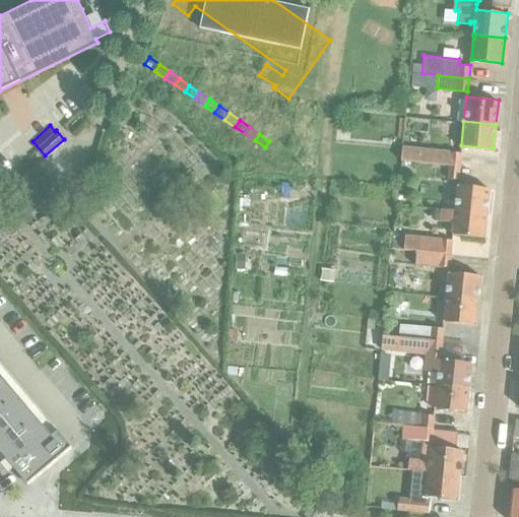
[(269,141),(265,147),(275,154),(279,147),(269,141)]
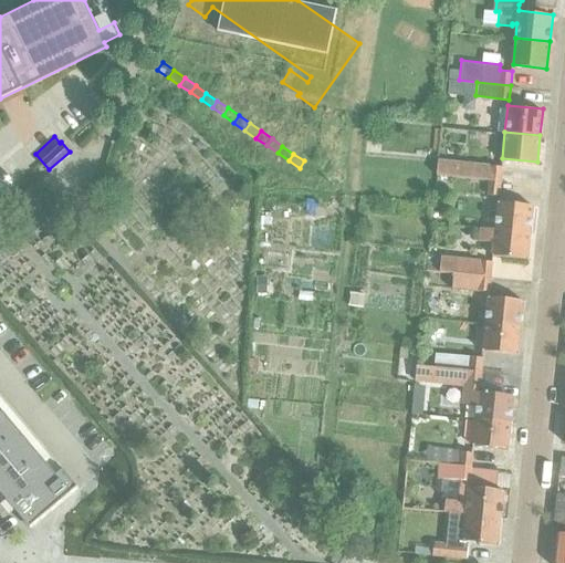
[(489,177),(489,179),(500,180),(502,164),(438,157),(436,173),(489,177)]
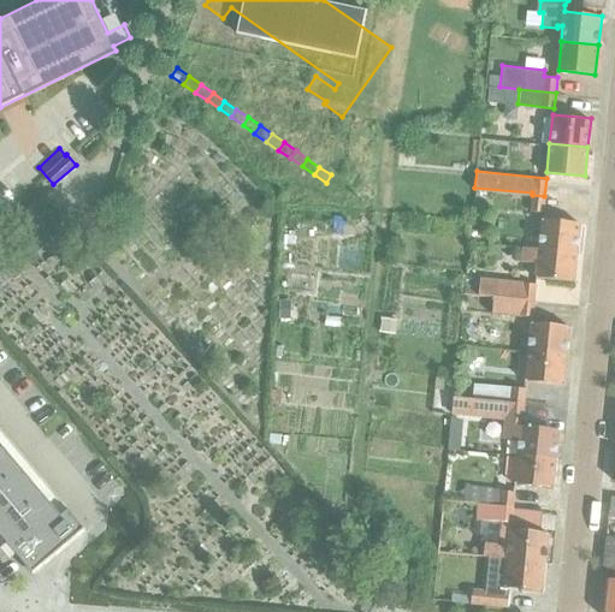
[(544,196),(532,195),(530,208),(543,209),(544,196)]
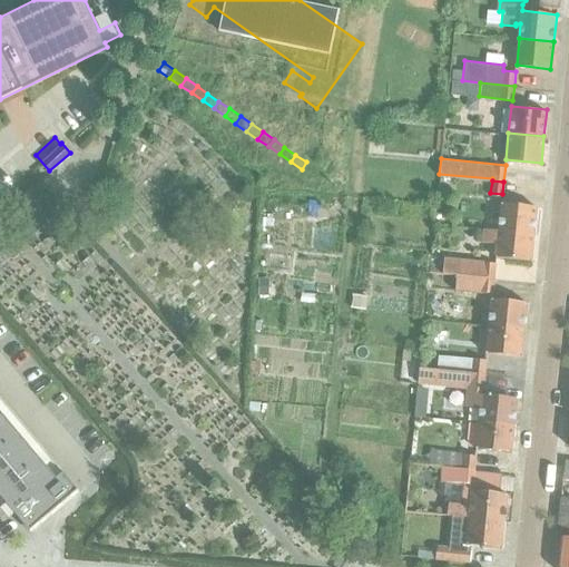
[(501,201),(499,228),(533,233),(537,205),(501,201)]
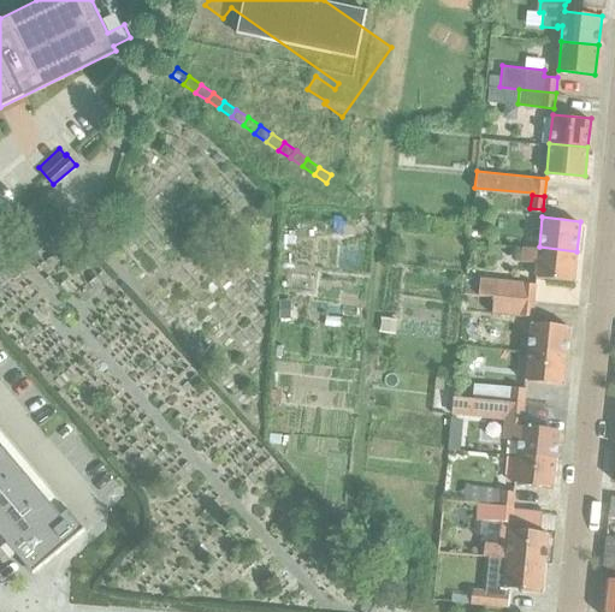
[(521,260),(538,261),(536,277),(573,280),(577,251),(539,247),(522,245),(521,260)]
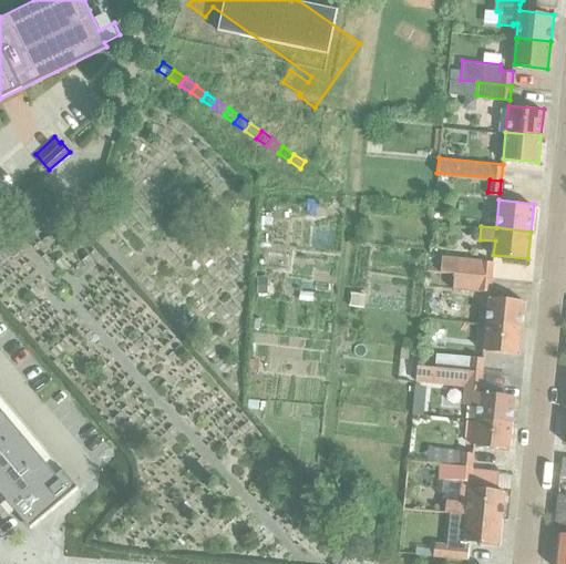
[(453,272),(491,276),(492,259),(441,254),(440,269),(453,272)]
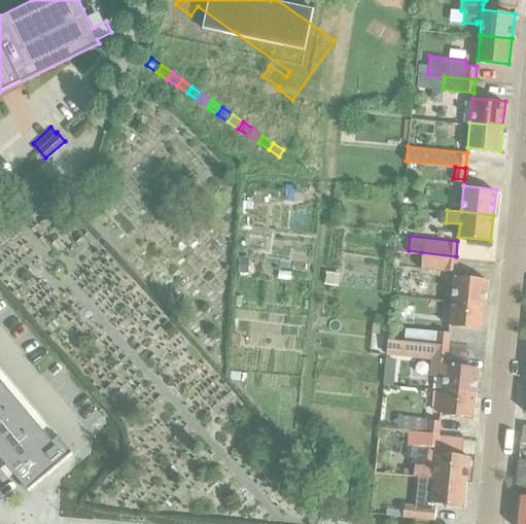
[(456,256),(421,252),(420,266),(454,269),(456,256)]
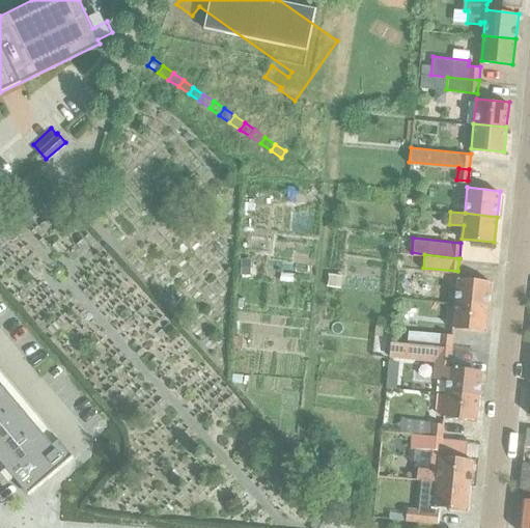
[(457,276),(454,303),(487,306),(491,279),(457,276)]
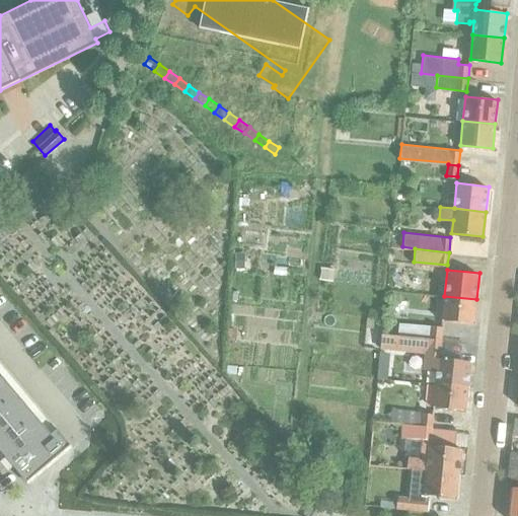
[(476,299),(444,296),(442,320),(473,323),(476,299)]
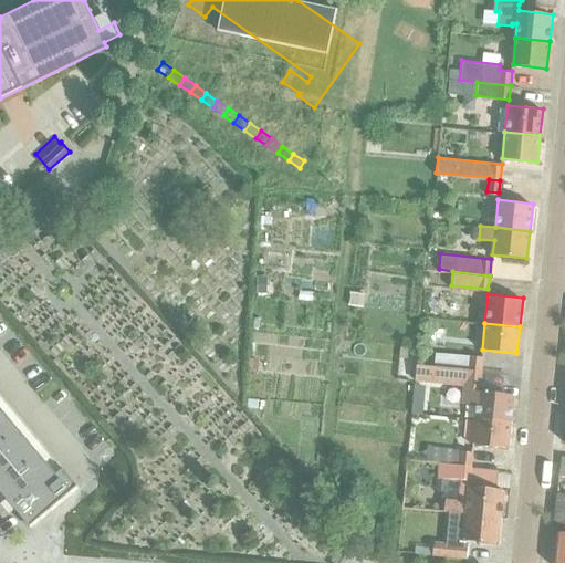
[(399,344),(398,355),(407,356),(408,345),(399,344)]
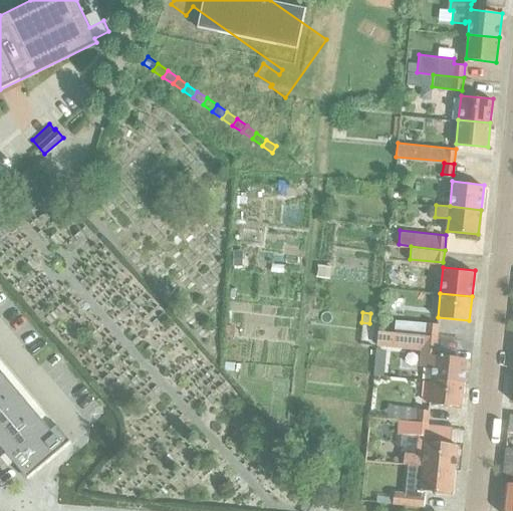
[(396,318),(394,331),(437,335),(438,322),(396,318)]
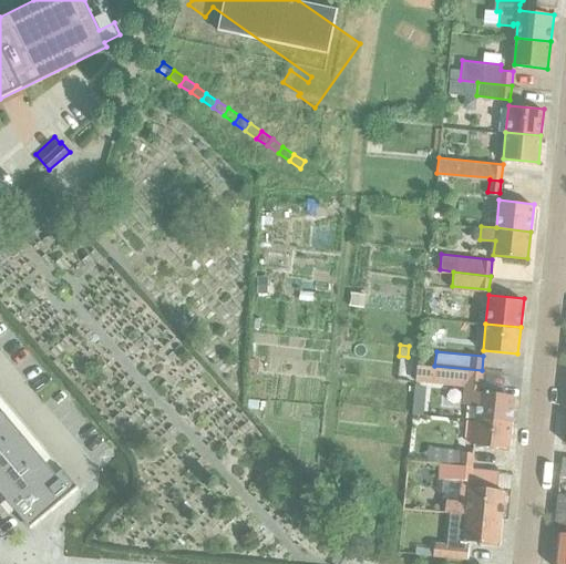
[(477,404),(475,419),(511,422),(514,395),(489,392),(489,390),(486,390),(486,391),(480,391),(482,370),(434,366),(417,363),(415,378),(466,383),(464,398),(467,403),(477,404)]
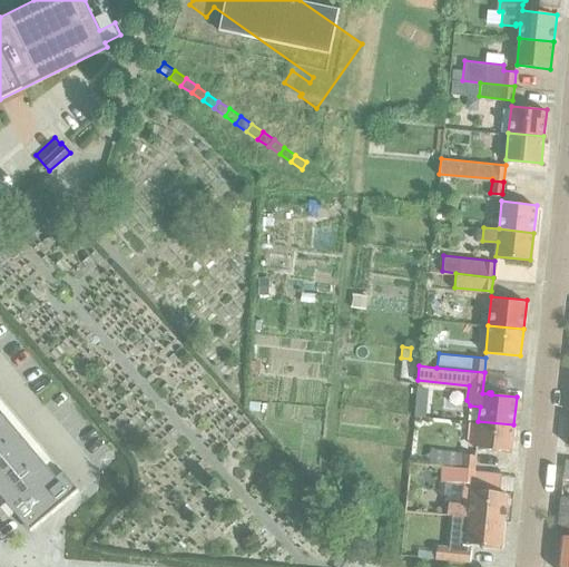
[(413,413),(425,414),(429,387),(417,385),(413,413)]
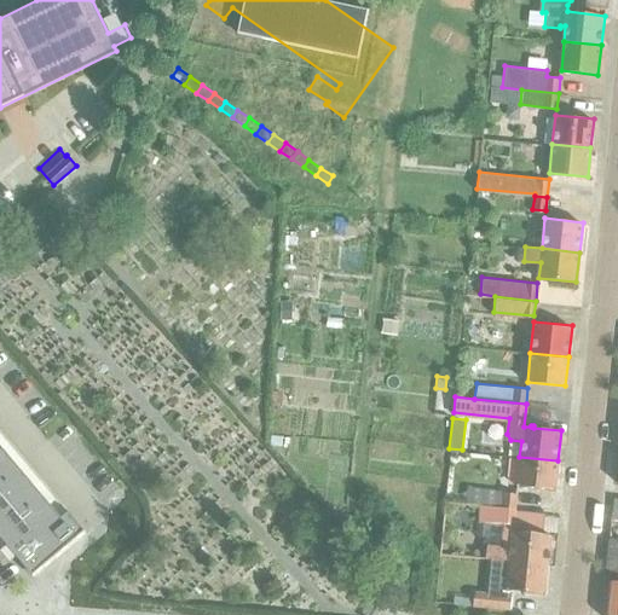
[(53,558),(85,532),(46,486),(38,492),(0,446),(0,538),(24,567),(26,567),(30,573),(50,555),(53,558)]
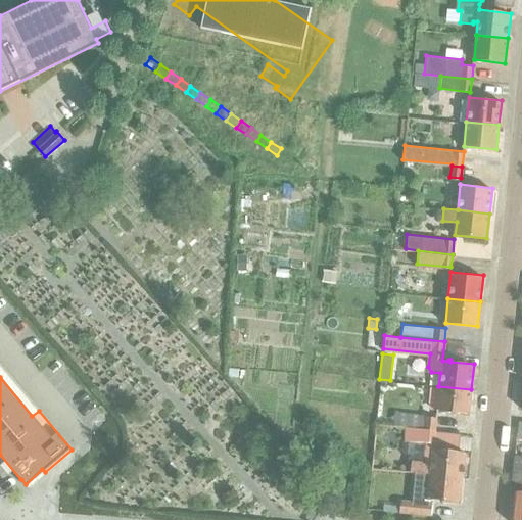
[(471,389),(438,386),(436,411),(469,414),(471,389)]
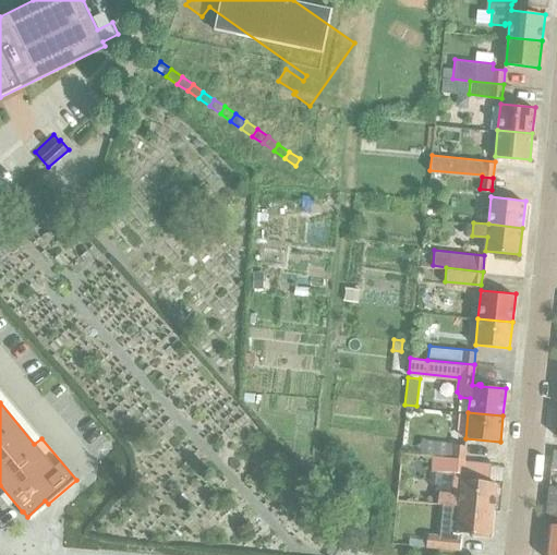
[(410,453),(432,456),(463,459),(465,444),(411,438),(410,453)]
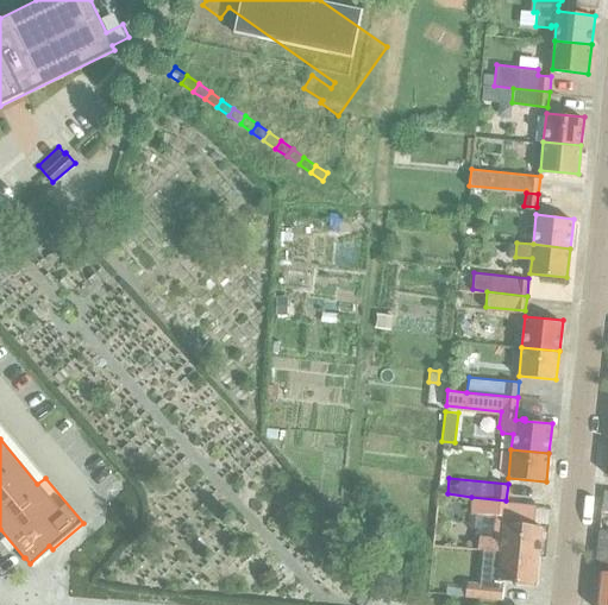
[(476,548),(499,550),(538,554),(541,524),(503,521),(506,500),(471,497),(469,512),(472,512),(470,529),(472,534),(477,535),(476,548)]
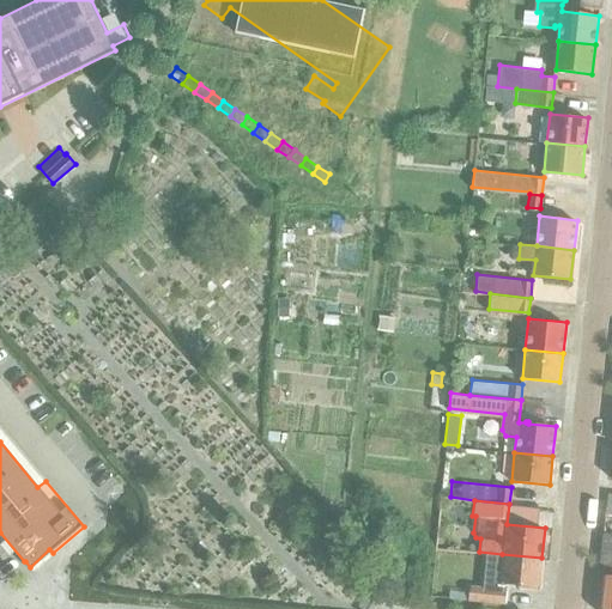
[(599,608),(611,608),(611,531),(601,531),(597,574),(603,576),(599,608)]
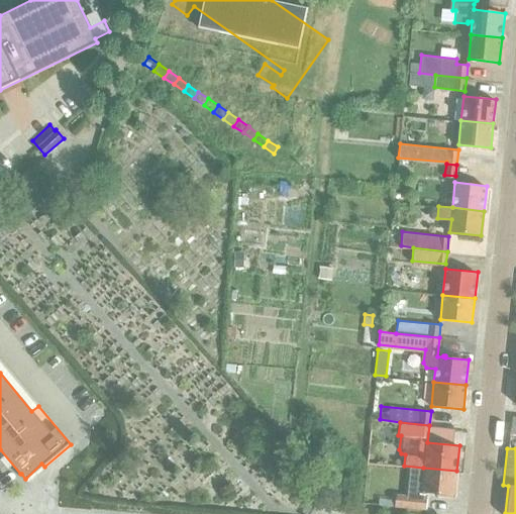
[(376,474),(388,475),(389,466),(377,465),(376,474)]
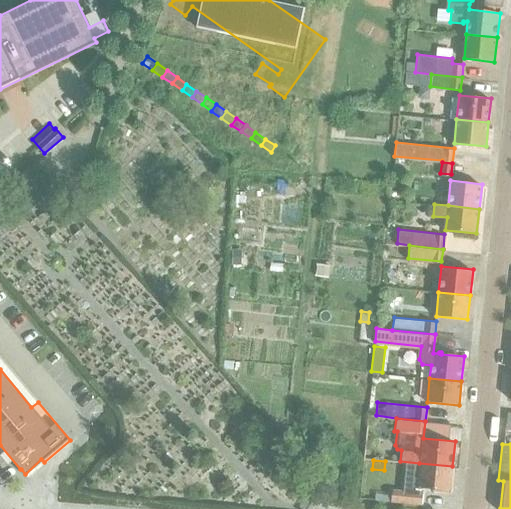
[(452,466),(419,463),(417,487),(449,490),(452,466)]
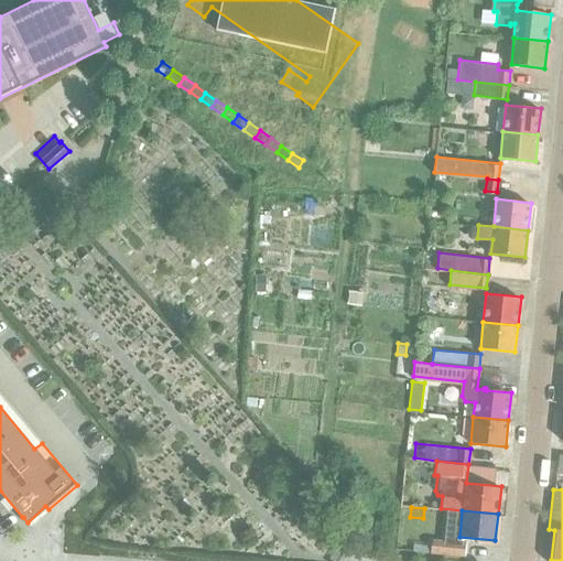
[(430,551),(463,554),(465,542),(432,539),(430,551)]
